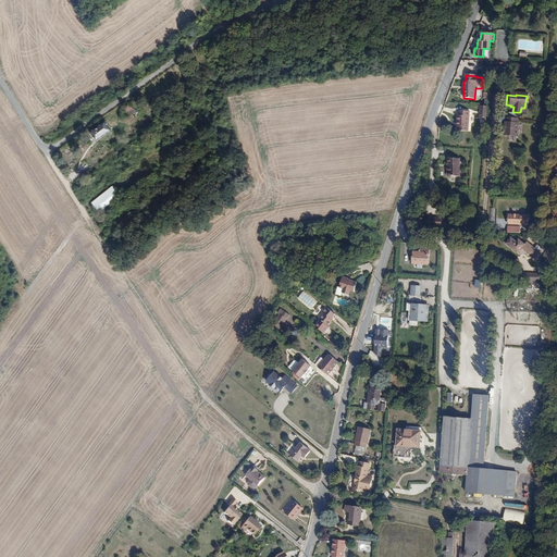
[(133,110),(130,106),(124,110),(127,114),(133,110)]
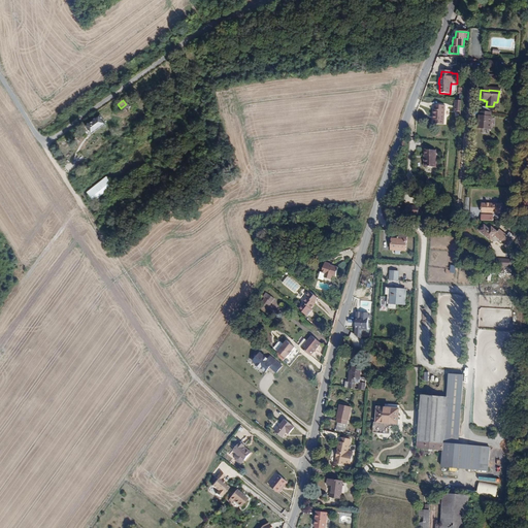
[(434,110),(433,117),(435,118),(434,124),(443,126),(446,107),(436,106),(435,110),(434,110)]
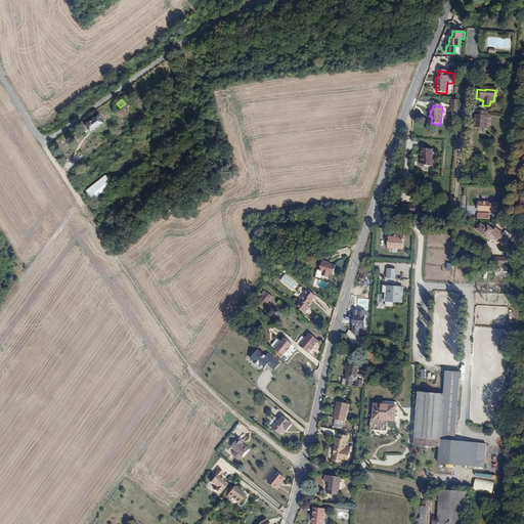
[(474,117),(473,129),(483,129),(484,123),(485,124),(486,118),(484,118),(484,113),(476,112),(476,118),(474,117)]
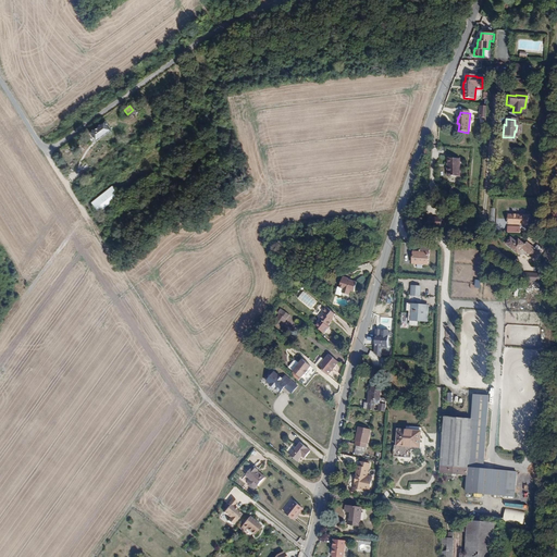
[(91,134),(97,141),(111,131),(106,123),(91,134)]
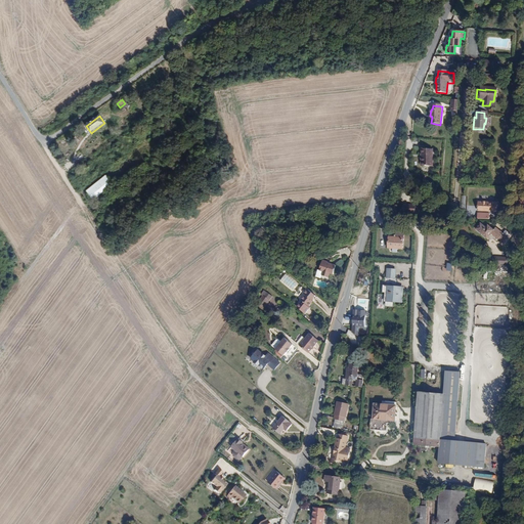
[(433,151),(423,150),(422,159),(421,158),(420,163),(422,163),(422,167),(432,168),(433,151)]
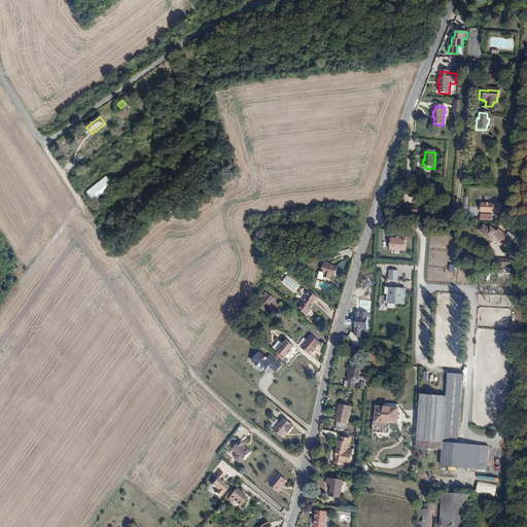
[(71,162),(65,166),(68,172),(74,168),(71,162)]
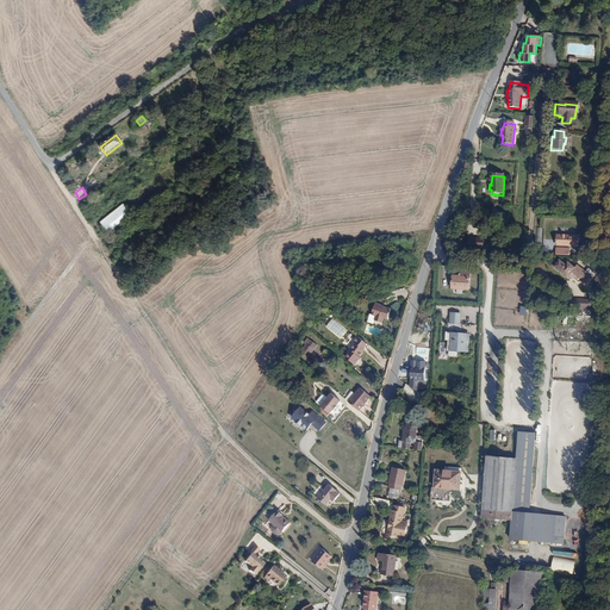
[(124,205),(104,222),(111,231),(131,215),(124,205)]
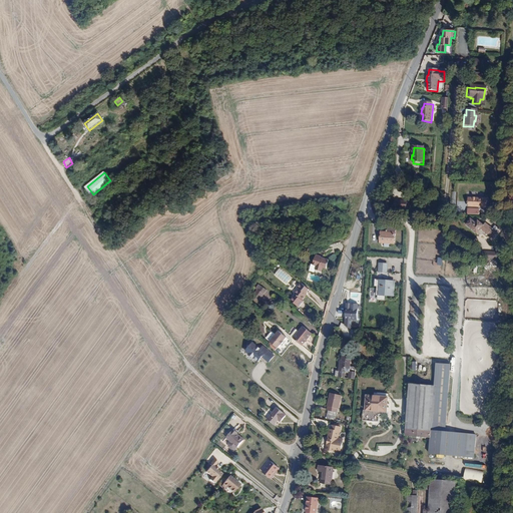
[(487,199),(468,198),(468,207),(487,208),(487,199)]
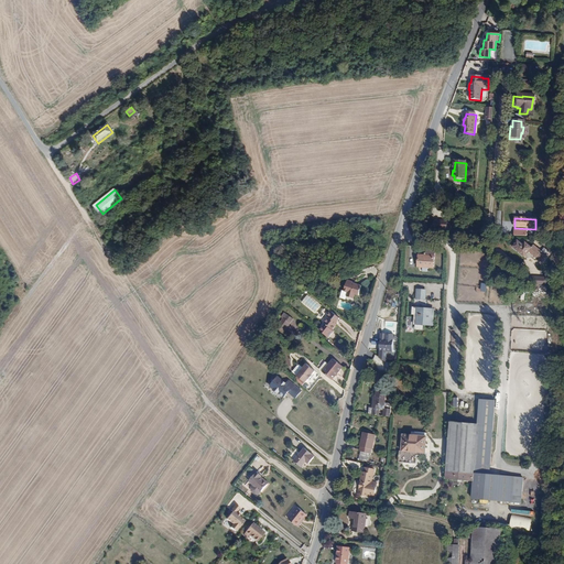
[(518,241),(512,247),(525,258),(530,253),(542,263),(550,255),(544,250),(541,253),(534,248),(532,250),(527,245),(524,247),(518,241)]
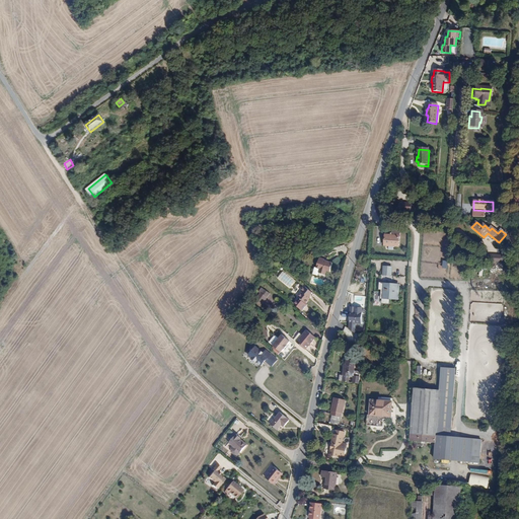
[(385,237),(385,248),(399,248),(399,232),(392,231),(392,237),(385,237)]
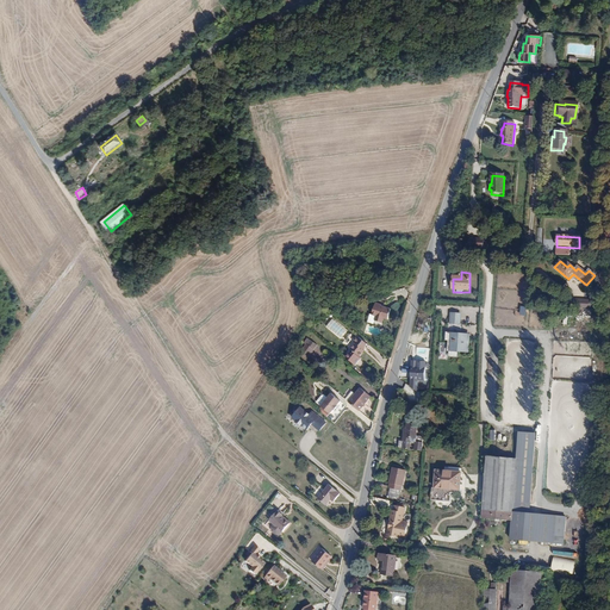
[(375,317),(374,322),(381,324),(383,319),(386,321),(390,310),(380,306),(381,305),(375,304),(372,316),(375,317)]
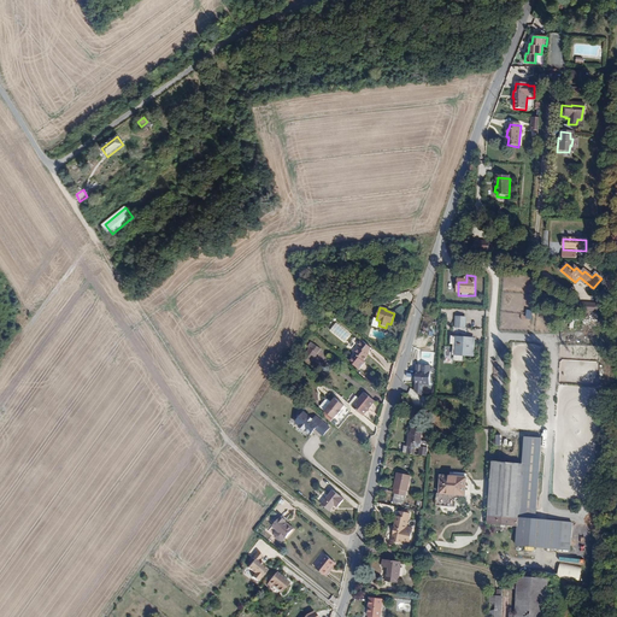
[(344,341),(348,333),(335,323),(329,331),(344,341)]
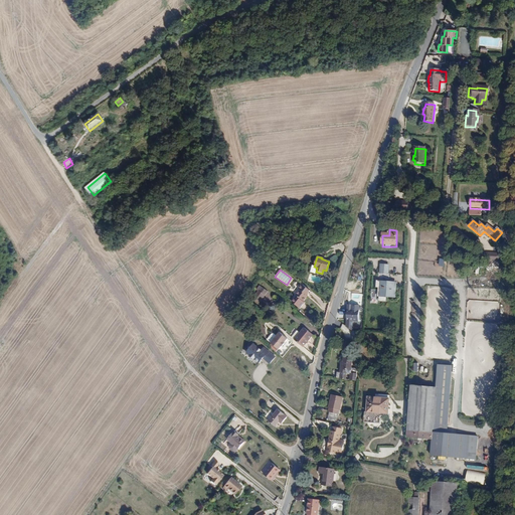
[(376,280),(375,287),(379,287),(378,296),(397,297),(398,281),(376,280)]
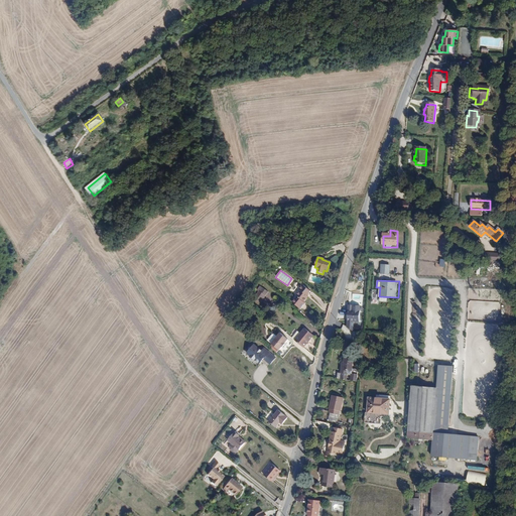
[(261,306),(269,291),(260,286),(252,301),(261,306)]
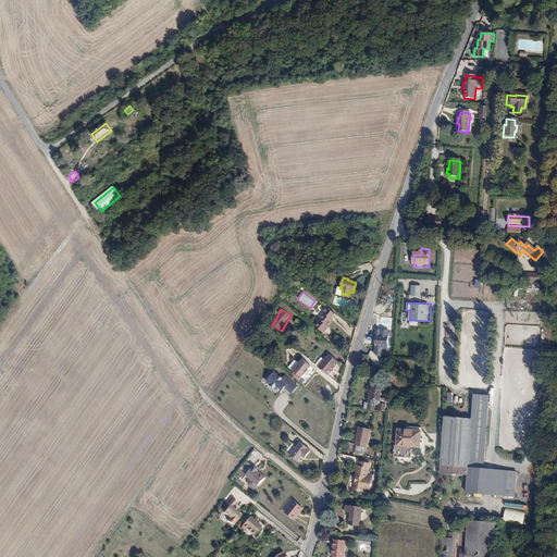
[(321,323),(316,329),(325,336),(331,330),(329,327),(333,322),(332,321),(335,317),(325,309),(322,313),(324,316),(320,321),(321,323)]
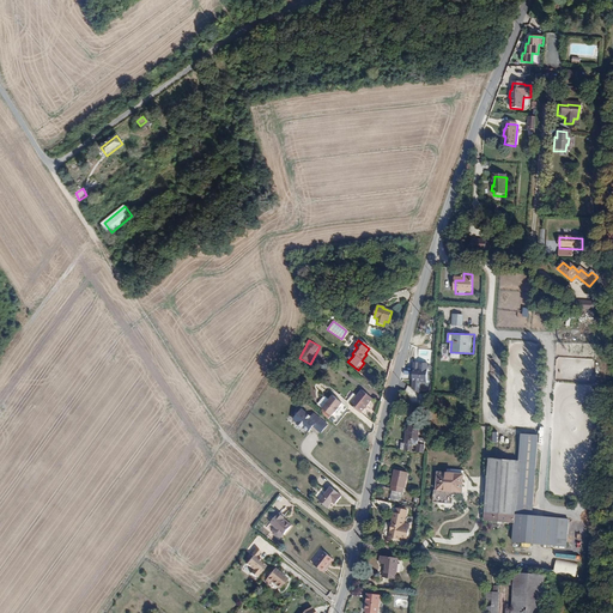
[(413,363),(411,389),(419,394),(419,382),(426,383),(426,364),(413,363)]
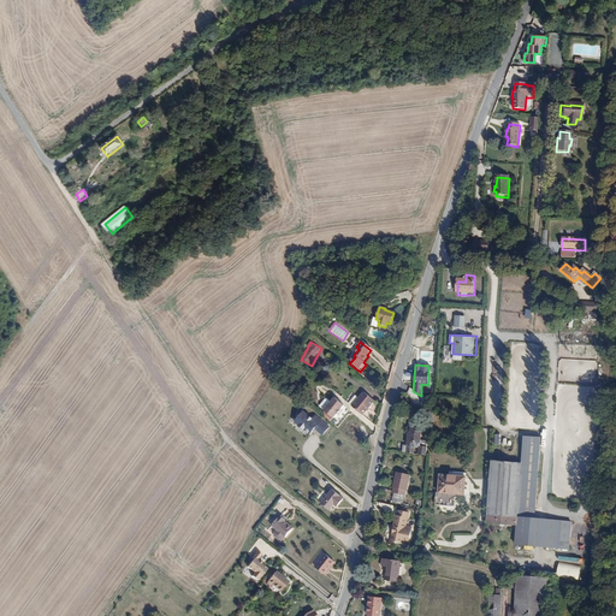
[(359,398),(351,408),(362,416),(374,401),(363,392),(359,398)]
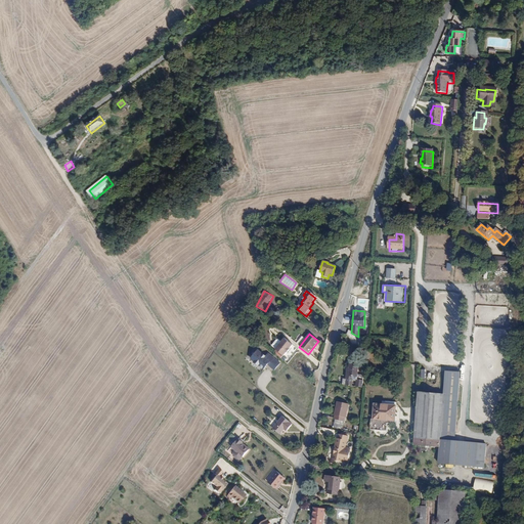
[(299,347),(305,339),(302,336),(296,344),(299,347)]
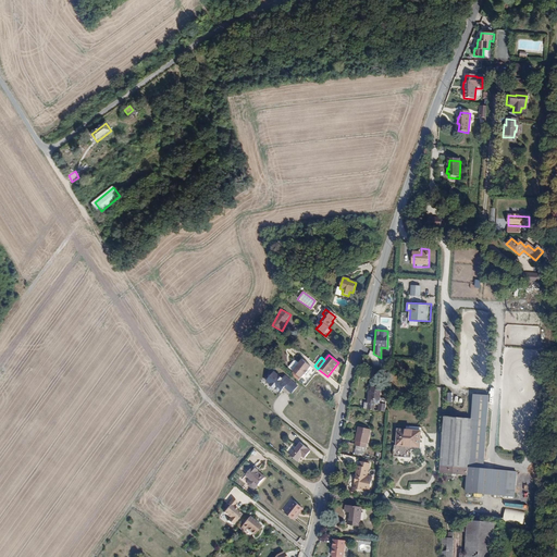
[(293,372),(291,375),(298,381),(300,378),(301,379),(305,374),(305,375),(308,371),(311,367),(302,360),(299,363),(293,372)]
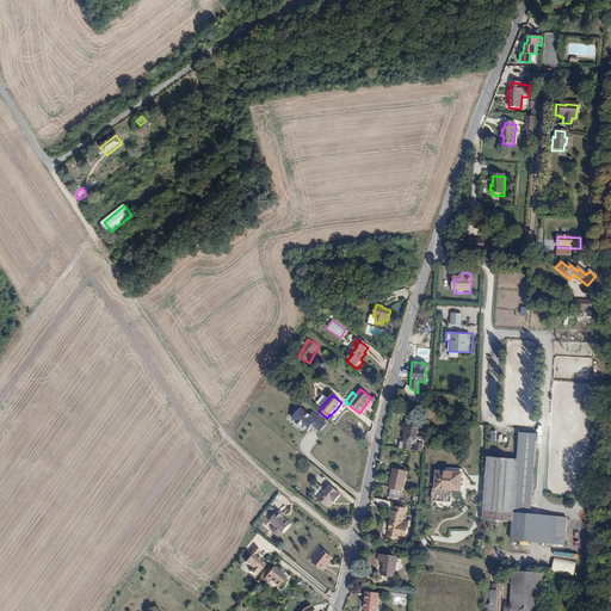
[(318,405),(321,408),(328,399),(325,396),(322,396),(318,402),(318,405)]
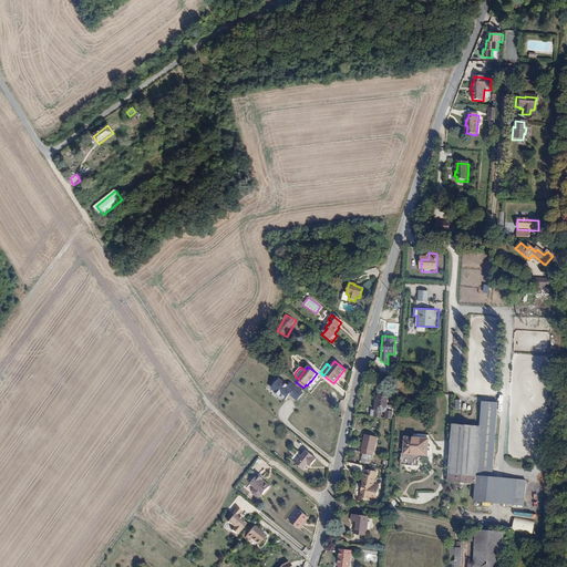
[(302,394),(289,384),(287,388),(278,381),(277,382),(276,382),(271,388),(271,389),(270,390),(275,394),(275,398),(279,398),(285,402),(287,399),(286,398),(288,395),(289,397),(296,402),(302,394)]
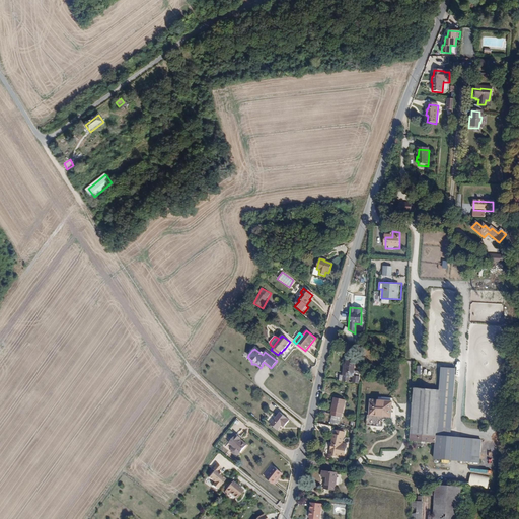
[(341,375),(341,381),(360,382),(361,370),(355,370),(356,360),(347,359),(346,366),(345,366),(344,375),(341,375)]
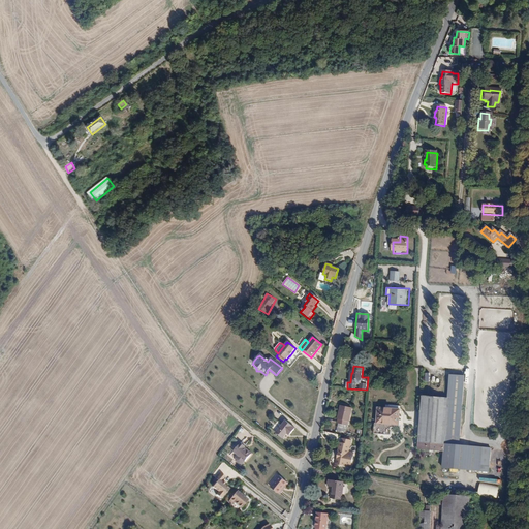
[(424,396),(418,449),(443,453),(441,469),(487,473),(490,450),(459,447),(466,377),(452,376),(449,398),(424,396)]
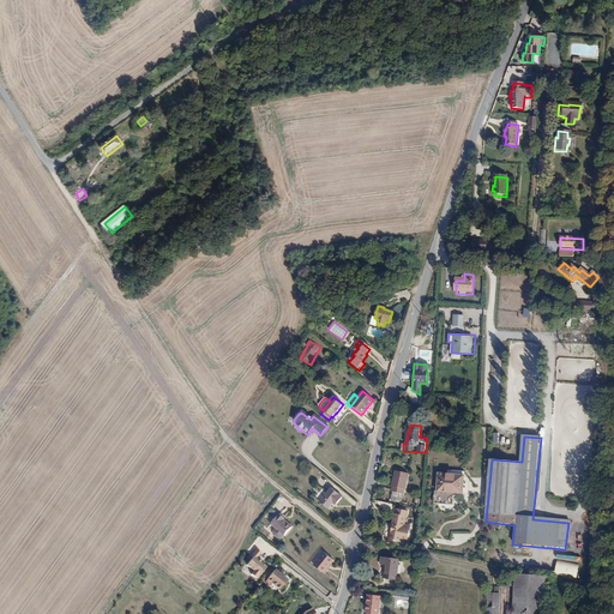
[(392,492),(404,494),(408,473),(396,470),(392,492)]
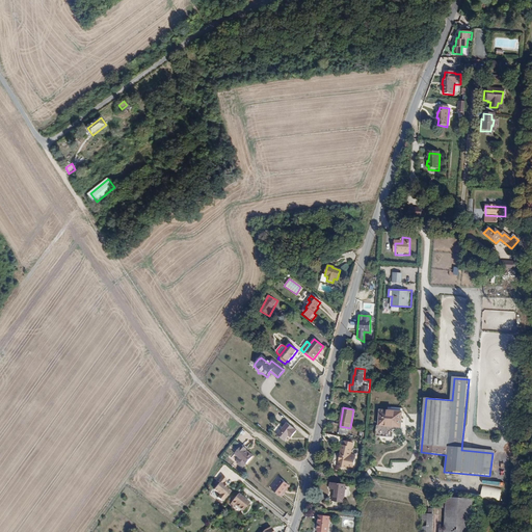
[(376,425),(376,436),(391,437),(392,426),(399,427),(400,408),(389,407),(389,411),(380,410),(380,425),(376,425)]
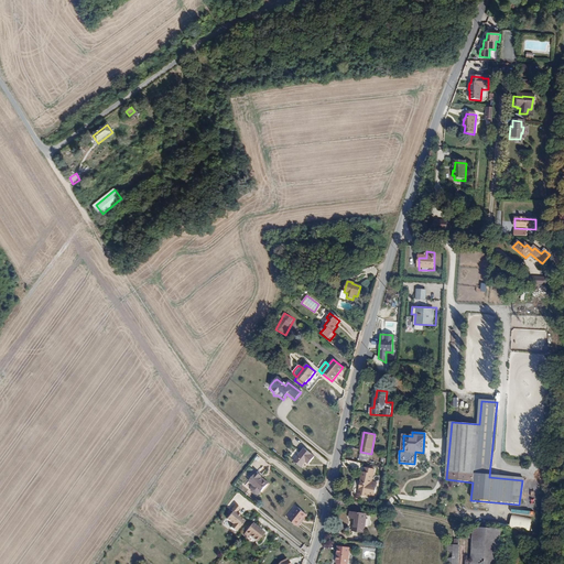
[(304,448),(293,462),(302,468),(305,463),(308,466),(315,458),(304,448)]
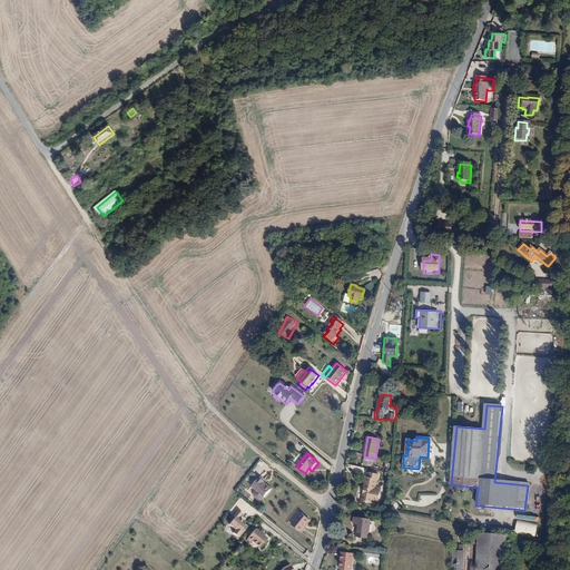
[(253,481),(257,477),(252,471),(247,475),(253,481)]
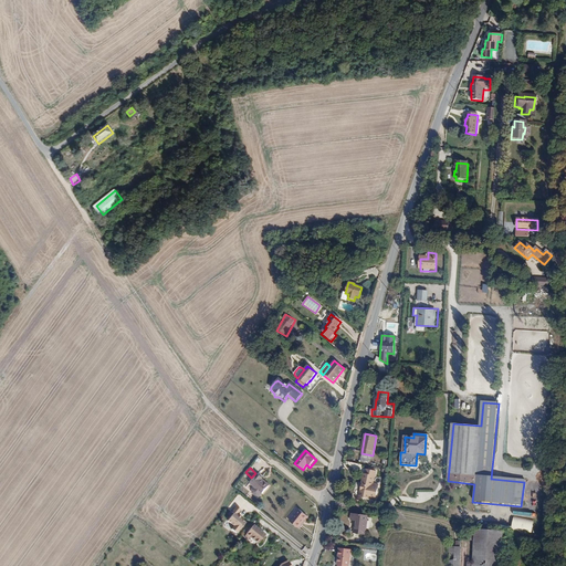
[(365,474),(358,500),(375,504),(378,489),(373,488),(375,477),(376,477),(377,472),(367,470),(366,474),(365,474)]
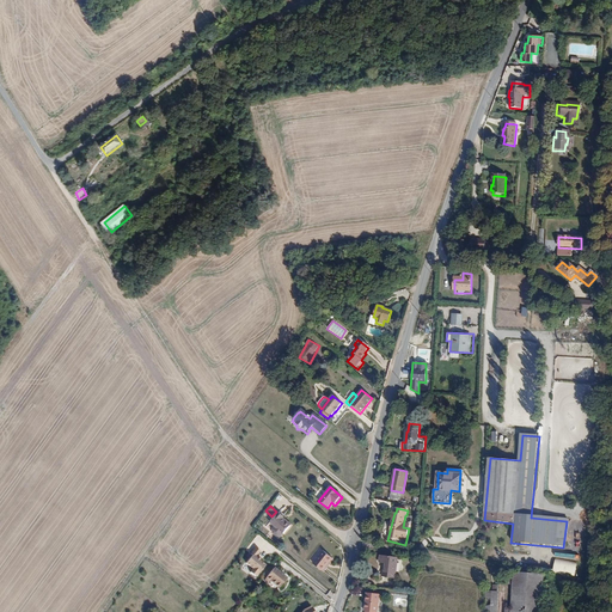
[(279,512),(268,524),(273,528),(270,532),(273,536),(276,539),(281,539),(289,528),(283,522),(286,519),(279,512)]
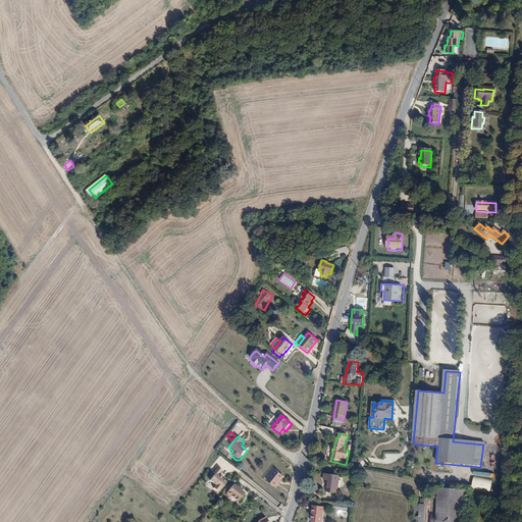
[(218,477),(219,476),(218,475),(221,471),(217,468),(212,473),(214,475),(209,481),(215,486),(212,489),(217,493),(225,483),(220,479),(218,477)]
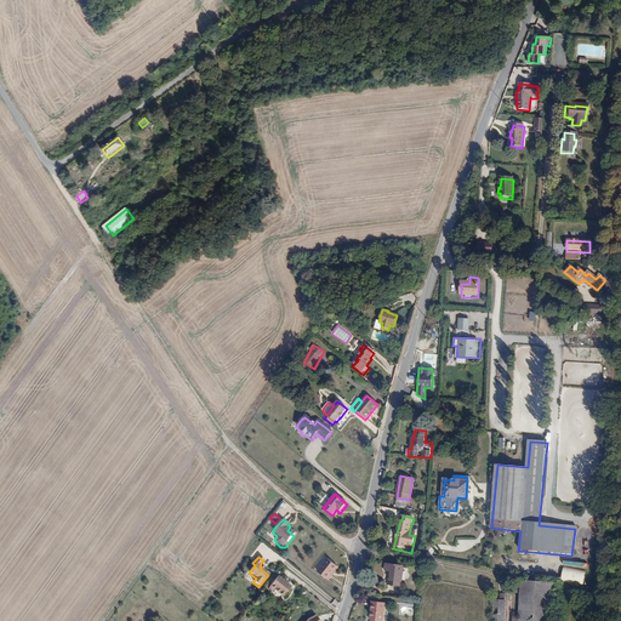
[(328,559),(317,571),(329,581),(339,568),(328,559)]
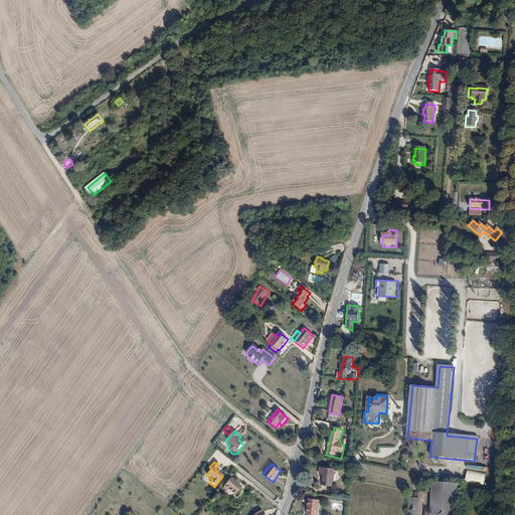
[(324,474),(323,484),(333,486),(335,469),(321,467),(320,473),(324,474)]
